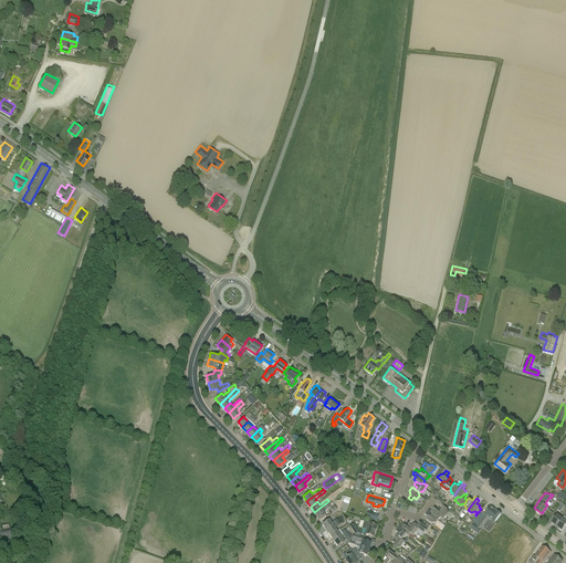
[(318,518),(325,512),(324,510),(331,504),(328,501),(314,512),(318,518)]
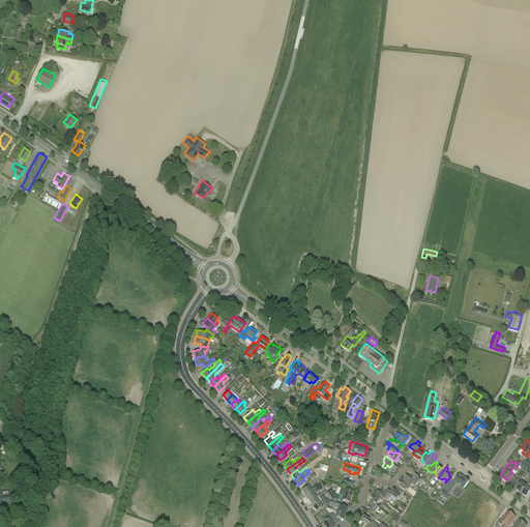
[(410,472),(409,475),(412,477),(412,481),(415,484),(419,478),(418,474),(415,472),(413,475),(410,472)]
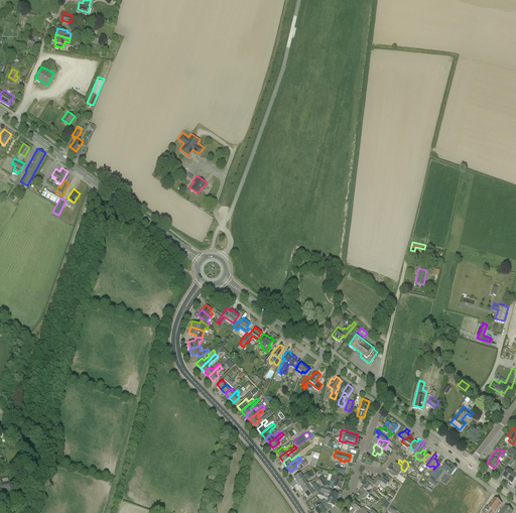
[(438,464),(433,470),(427,478),(428,479),(429,479),(431,481),(436,485),(438,482),(440,479),(452,463),(446,460),(441,466),(439,465),(438,464)]
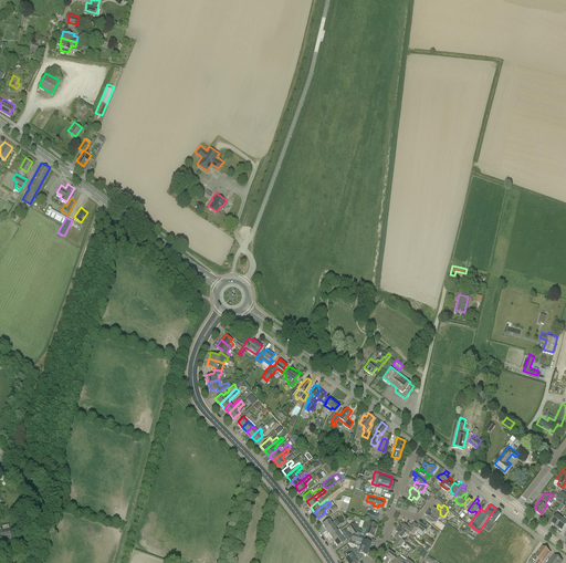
[(431,509),(428,507),(427,509),(438,518),(440,514),(440,510),(437,508),(433,506),(431,509)]
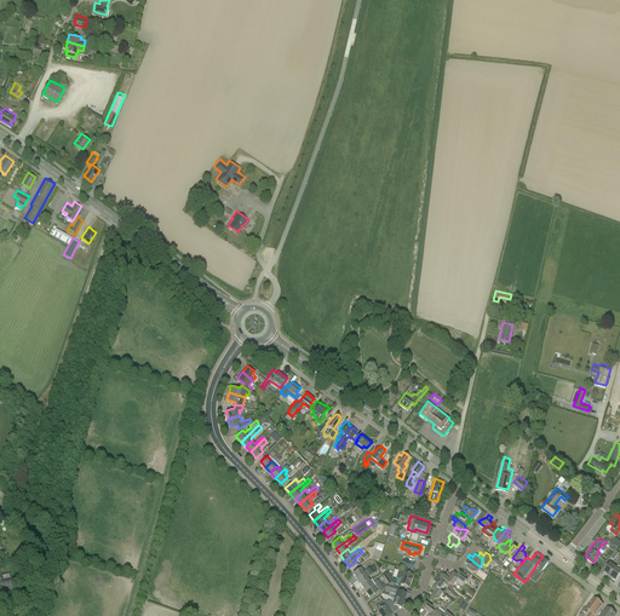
[(543,568),(549,560),(543,556),(529,575),(534,579),(535,580),(544,569),(543,568)]
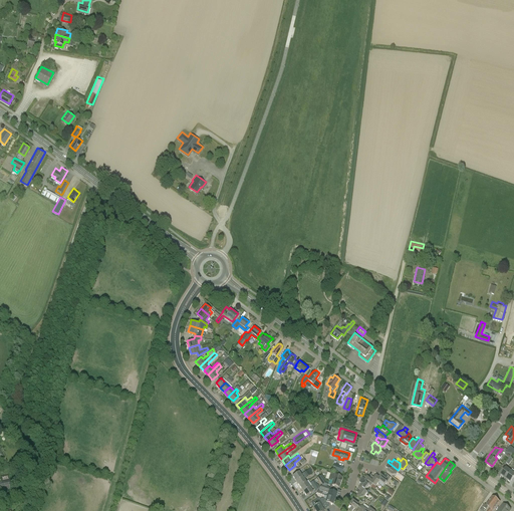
[(332,467),(341,471),(343,465),(334,462),(332,467)]
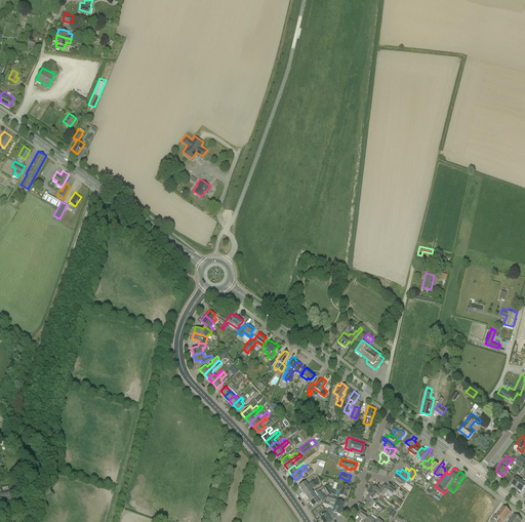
[(394,474),(397,476),(395,479),(400,483),(404,483),(406,480),(396,472),(394,474)]
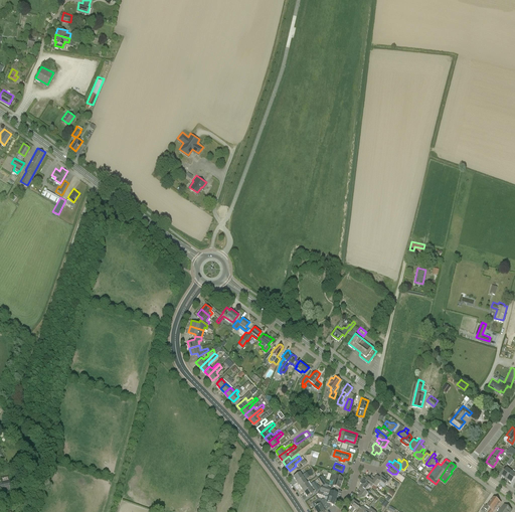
[(506,477),(512,470),(507,466),(501,473),(505,476),(506,477)]
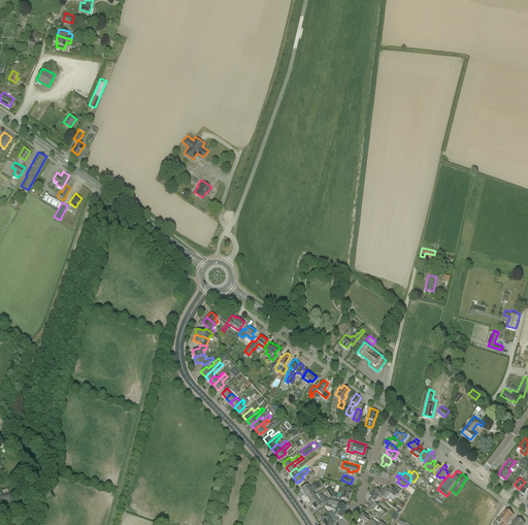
[(307,482),(300,487),(304,492),(320,482),(321,482),(319,479),(316,481),(312,483),(309,485),(307,482)]
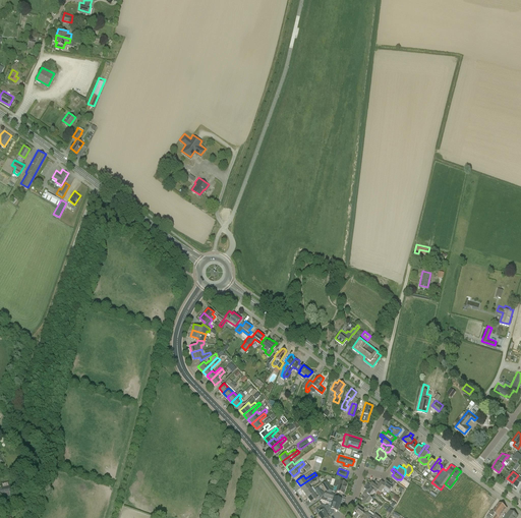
[(518,475),(512,482),(513,483),(517,485),(520,480),(520,473),(519,472),(518,475)]
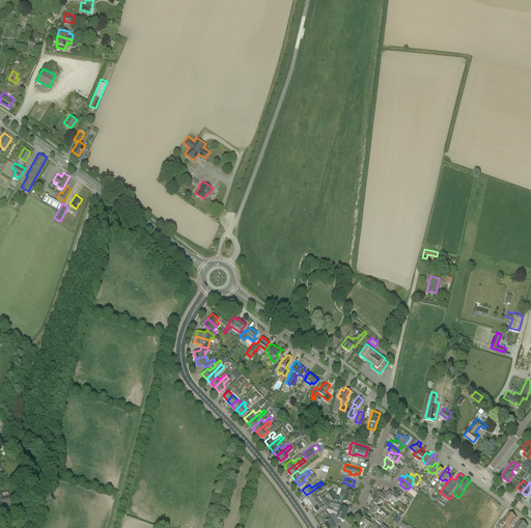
[(309,500),(316,496),(314,493),(317,491),(320,488),(323,487),(322,484),(306,495),(309,500)]
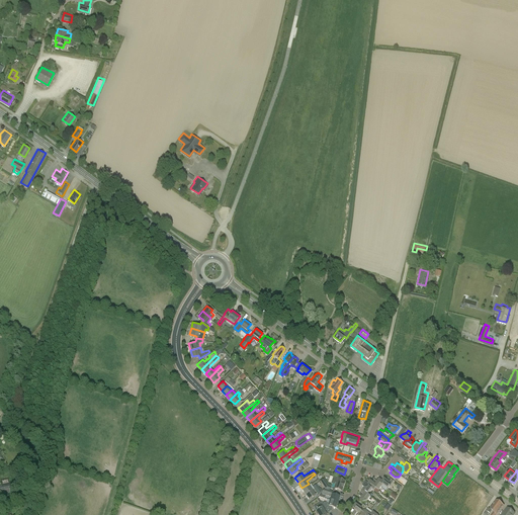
[(342,488),(345,479),(330,474),(328,480),(336,482),(334,486),(342,488)]
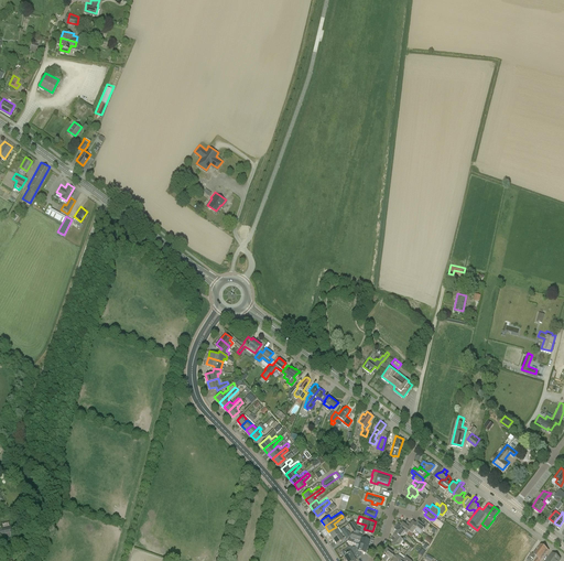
[(419,518),(416,521),(416,526),(415,528),(421,531),(422,529),(422,530),(424,527),(424,522),(426,519),(423,517),(421,520),(419,518)]
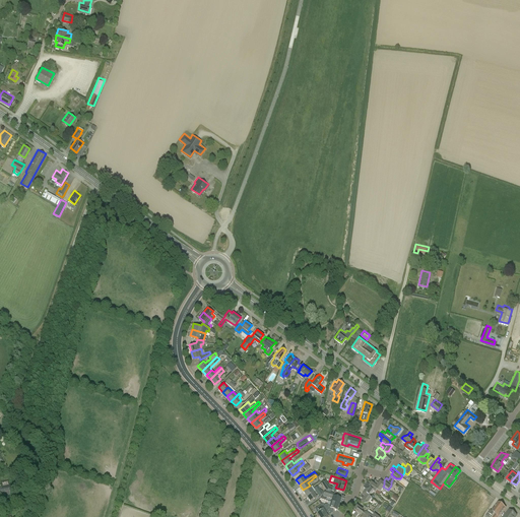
[(326,489),(330,491),(332,486),(332,485),(329,483),(325,478),(321,480),(323,483),(326,489)]
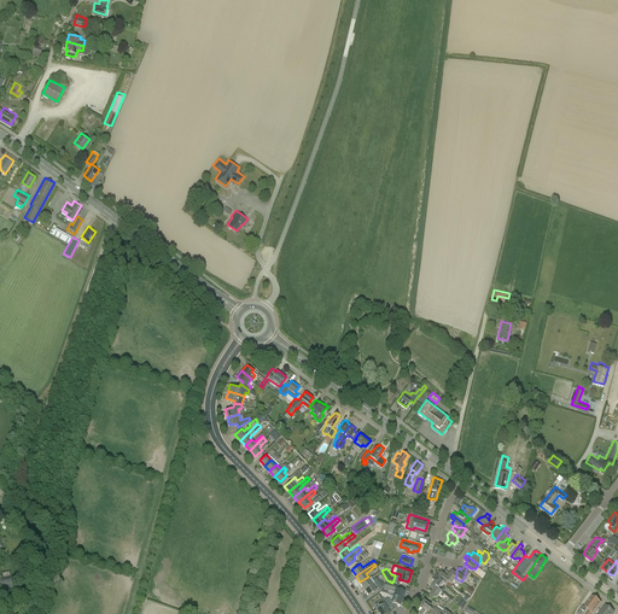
[(447,568),(444,572),(448,574),(449,579),(452,582),(455,578),(456,576),(456,571),(453,568),(450,571),(447,568)]
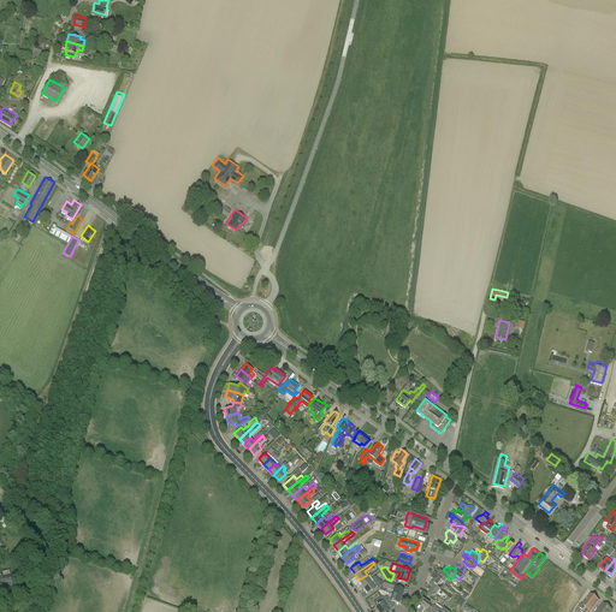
[(438,571),(434,569),(432,571),(442,578),(445,581),(448,577),(446,572),(443,570),(440,568),(438,571)]
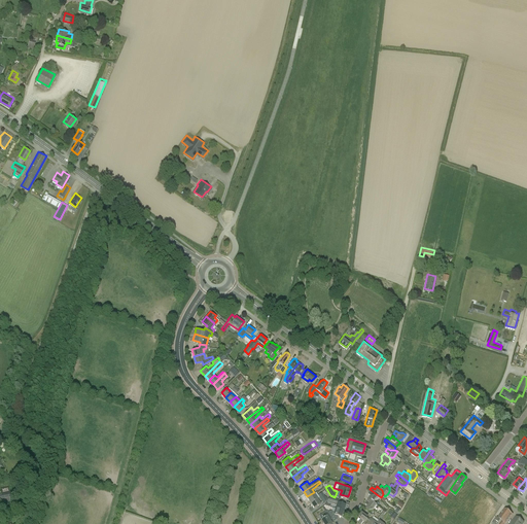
[(314,492),(307,496),(311,501),(324,492),(326,490),(324,488),(318,493),(316,494),(314,492)]
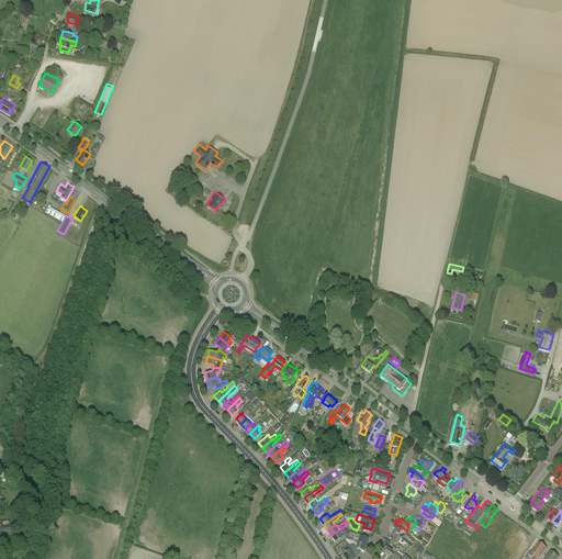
[(396,526),(392,532),(395,534),(400,534),(403,528),(394,522),(393,524),(396,526)]
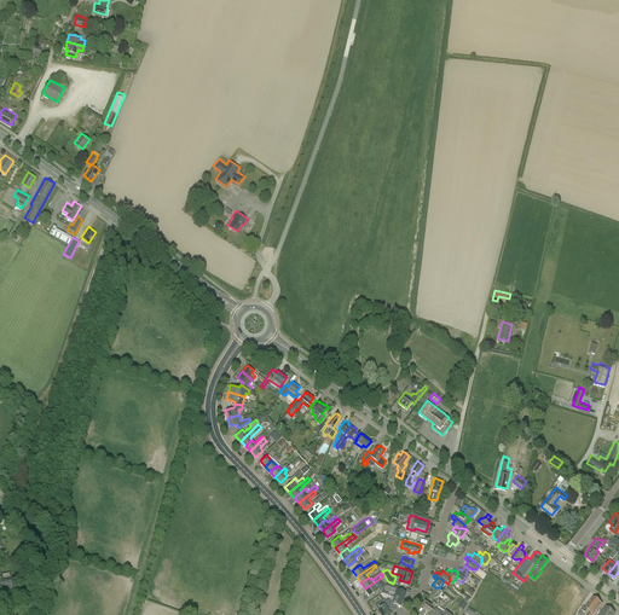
[(12,575),(0,576),(0,589),(12,586),(11,581),(13,581),(12,575)]
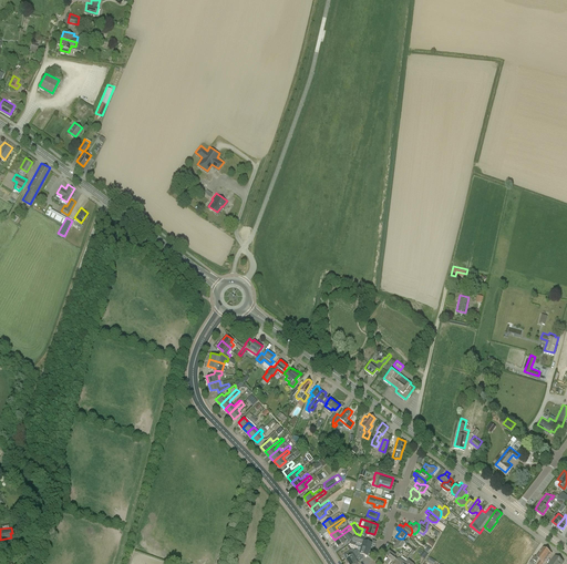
[(338,545),(346,541),(343,537),(346,535),(349,540),(352,534),(351,532),(350,532),(349,530),(334,540),(338,545)]
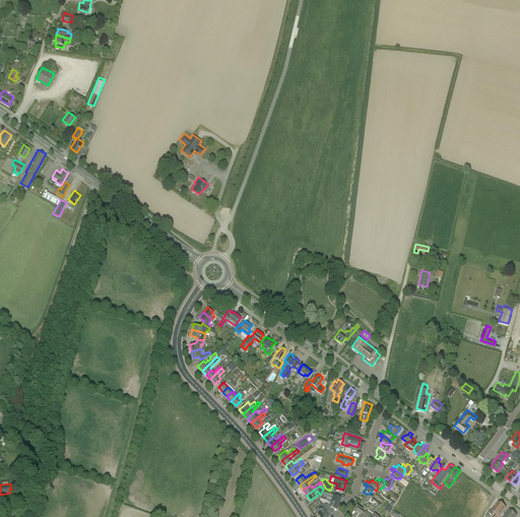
[(334,494),(335,492),(331,491),(330,491),(326,489),(325,489),(323,494),(331,496),(330,499),(339,502),(341,496),(334,494)]
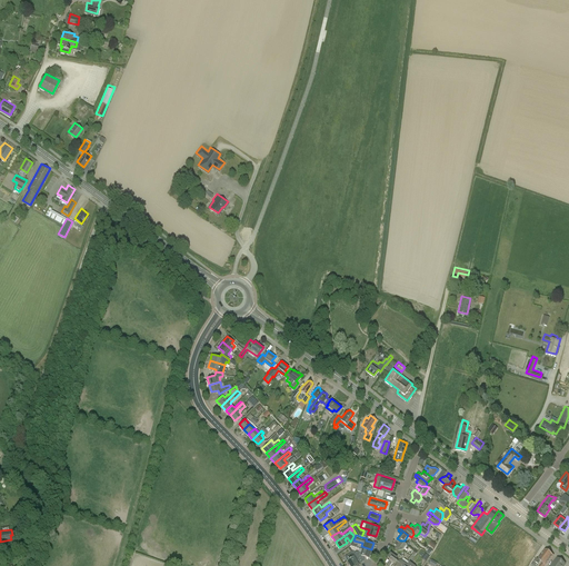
[(396,547),(399,549),(402,548),(407,543),(405,540),(400,540),(397,538),(395,542),(398,544),(396,547)]
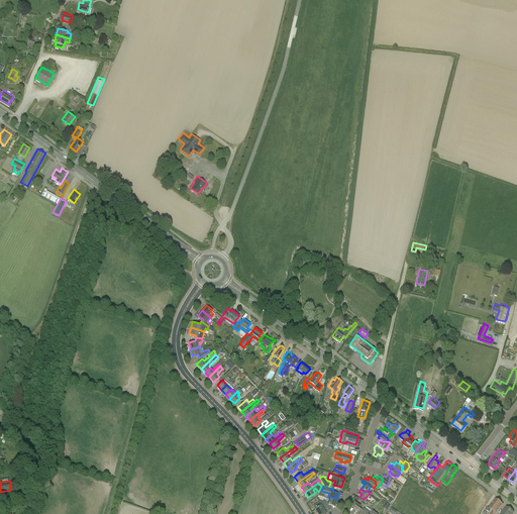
[(328,503),(335,505),(337,499),(328,496),(327,500),(324,499),(323,497),(320,499),(323,504),(324,505),(328,503)]
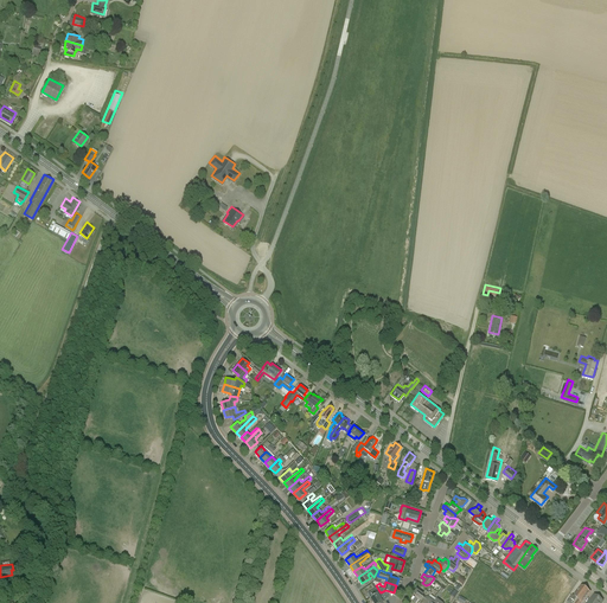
[(581,583),(574,592),(573,592),(567,598),(572,602),(576,596),(577,597),(582,591),(582,589),(585,585),(581,583)]
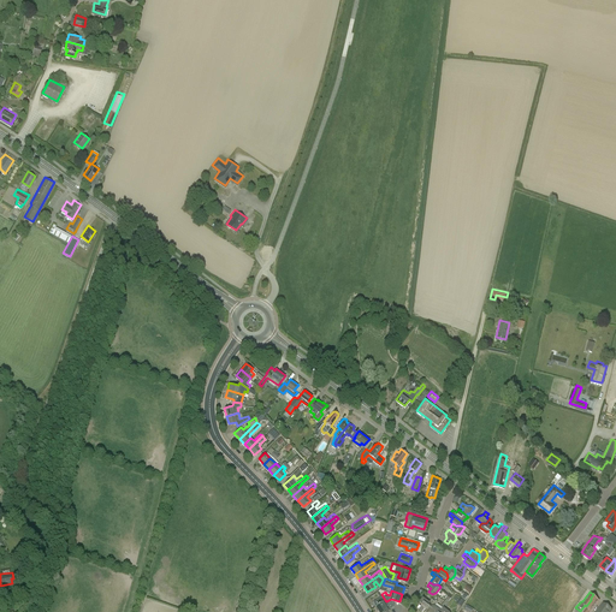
[(385,611),(386,611),(389,610),(384,601),(385,600),(381,594),(377,596),(380,601),(375,604),(380,611),(385,611)]
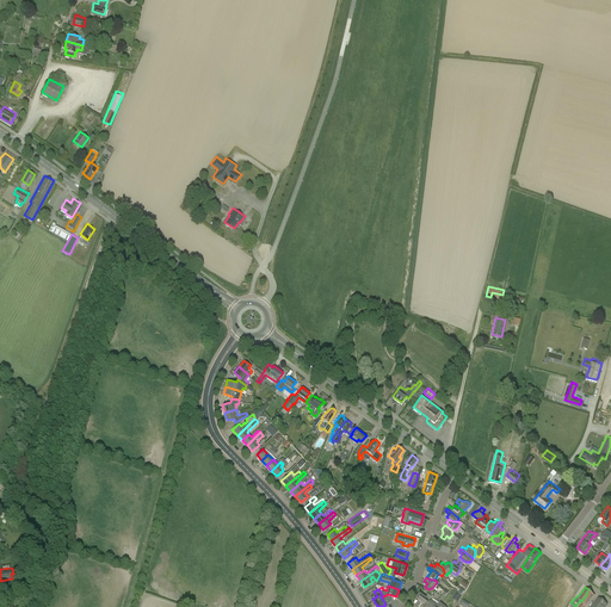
[(582,606),(594,593),(588,589),(586,593),(586,595),(581,601),(580,600),(575,606),(576,606),(582,606)]
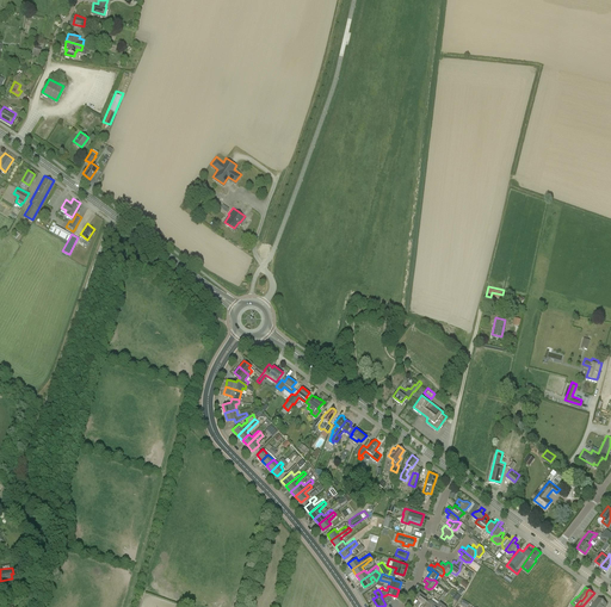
[(419,605),(421,601),(424,602),(427,600),(431,594),(429,592),(426,595),(420,590),(417,594),(418,599),(415,602),(419,605)]
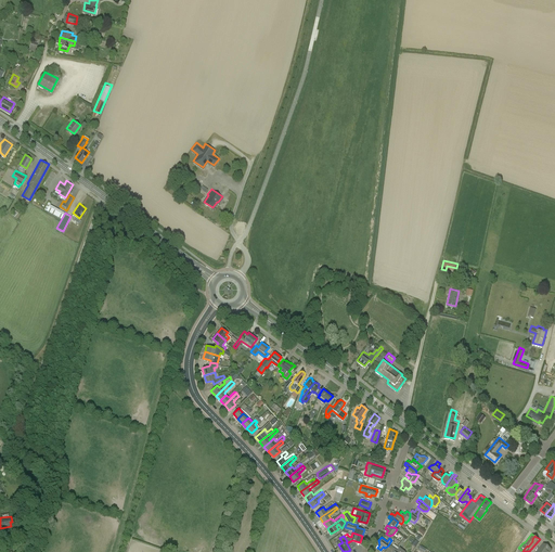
[(384,551),(390,551),(395,547),(391,544),(395,542),(391,540),(388,546),(385,548),(383,551),(384,551)]
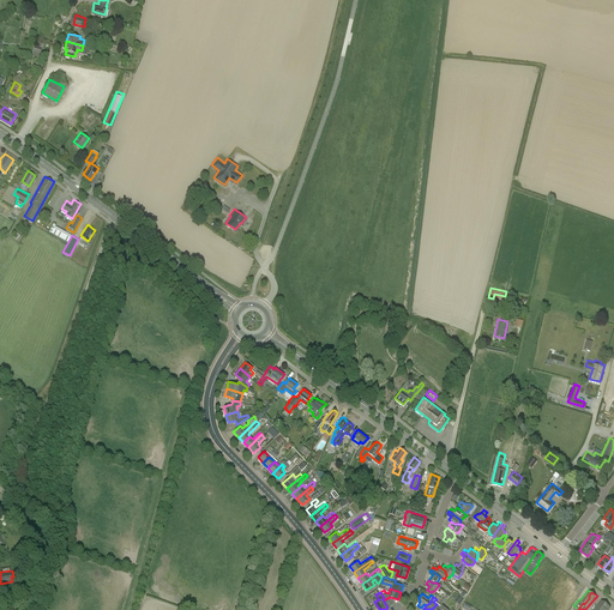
[(601,598),(593,609),(606,609),(611,605),(601,598)]
